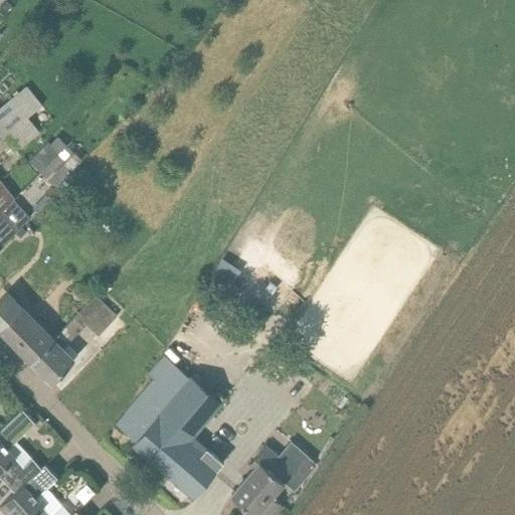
[(27,87),(14,98),(0,108),(0,134),(2,137),(43,106),(27,87)]
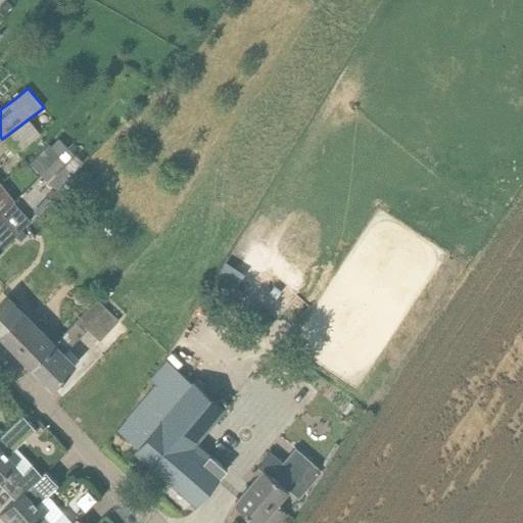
[(60,156),(48,145),(30,164),(42,176),(60,156)]
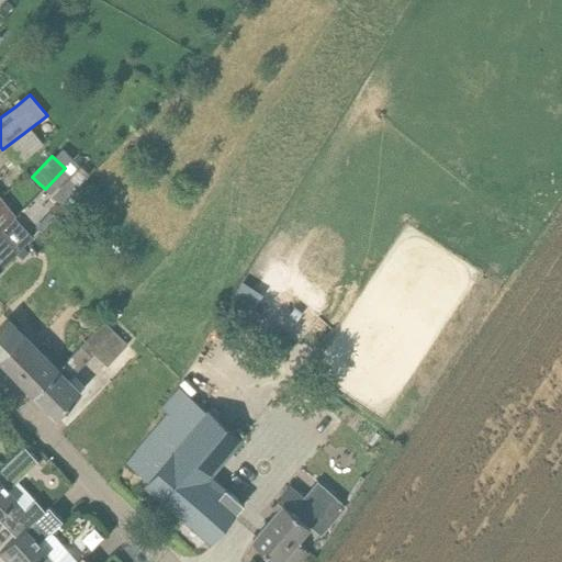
[(0,229),(14,217),(0,200),(0,229)]
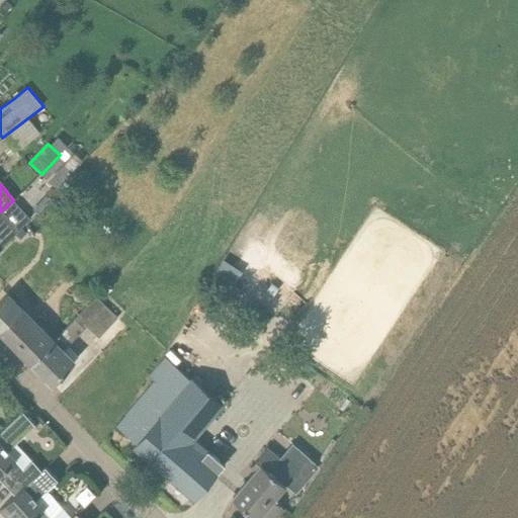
[(0,250),(16,234),(17,233),(0,214),(0,250)]
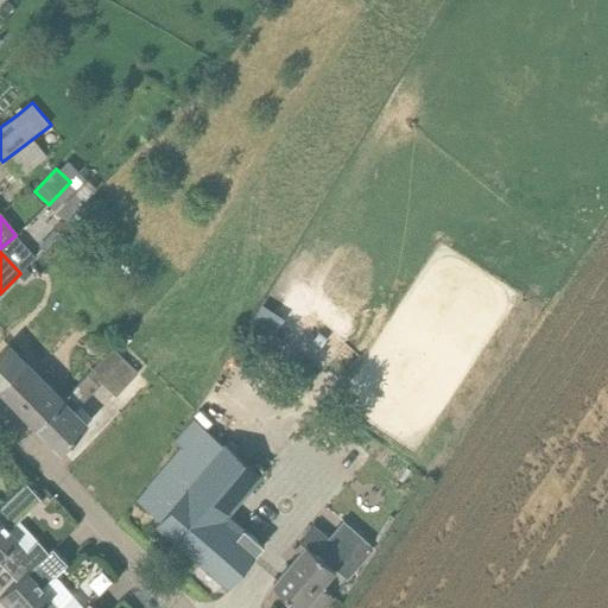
[(0,342),(0,390),(37,428),(63,400),(62,400),(37,377),(33,372),(44,360),(37,354),(67,315),(43,295),(0,342)]
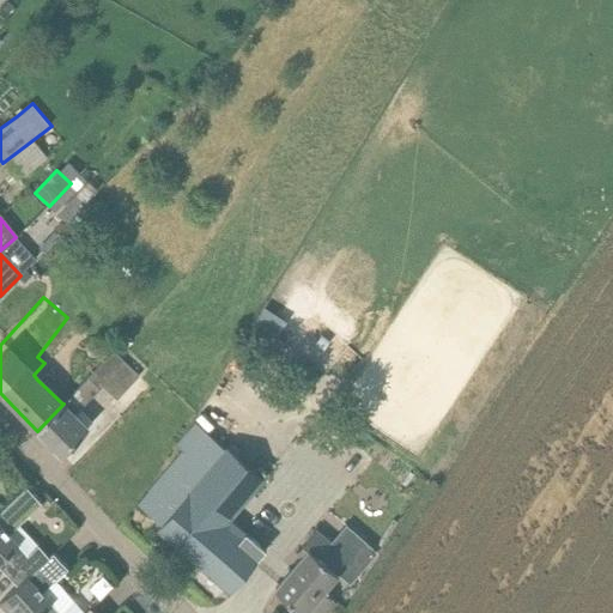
[(37,431),(62,456),(87,425),(73,411),(101,383),(116,399),(138,377),(114,352),(62,404),(64,404),(37,431)]
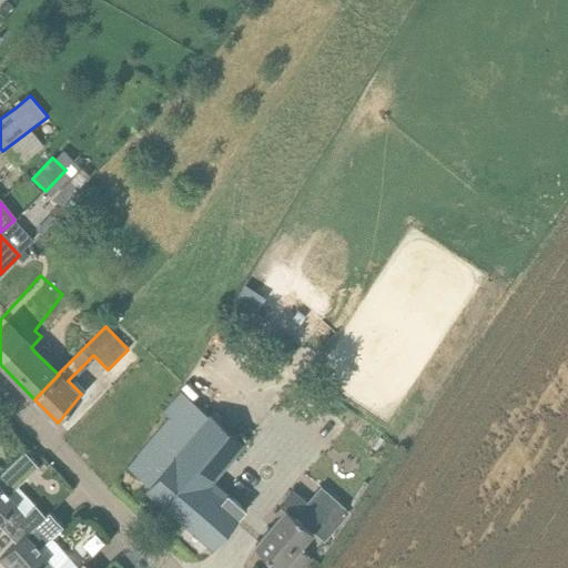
[(170,419),(128,468),(149,487),(145,490),(214,548),(235,524),(236,525),(237,524),(236,523),(246,510),(229,495),(219,506),(203,493),(245,444),(211,415),(209,417),(182,394),(164,415),(170,419)]
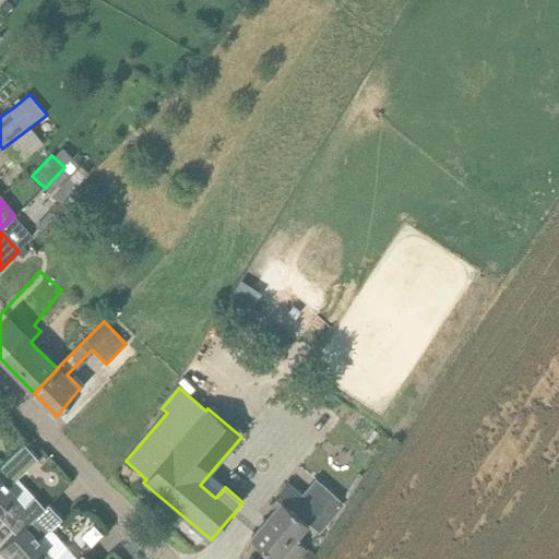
[(0,518),(16,535),(45,508),(35,497),(25,506),(8,488),(38,460),(24,444),(0,468),(0,518)]
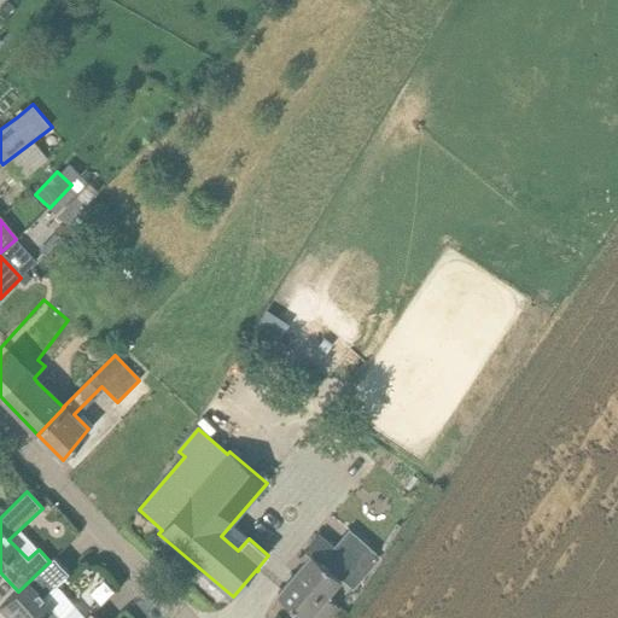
[(308,612),(314,617),(326,617),(338,606),(326,595),(340,578),(338,577),(350,564),(318,536),(305,551),(312,555),(278,594),(304,617),(308,612)]
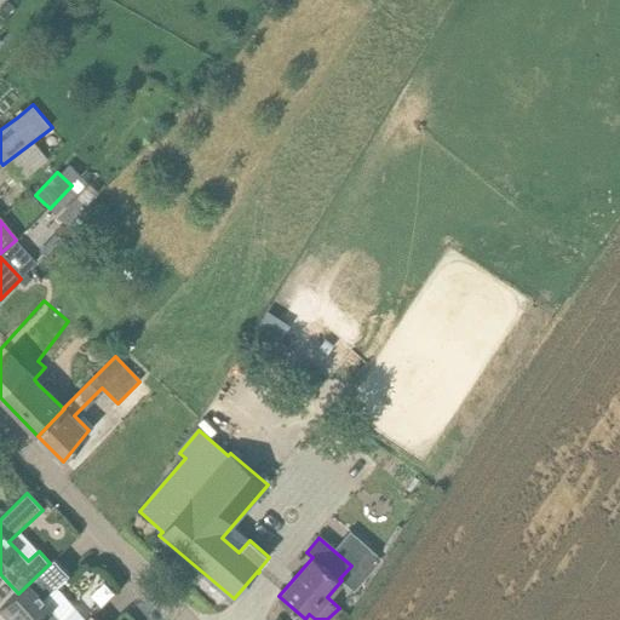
[(50,563),(18,593),(0,609),(0,610),(9,619),(62,619),(75,607),(56,587),(69,575),(53,558),(50,563)]
